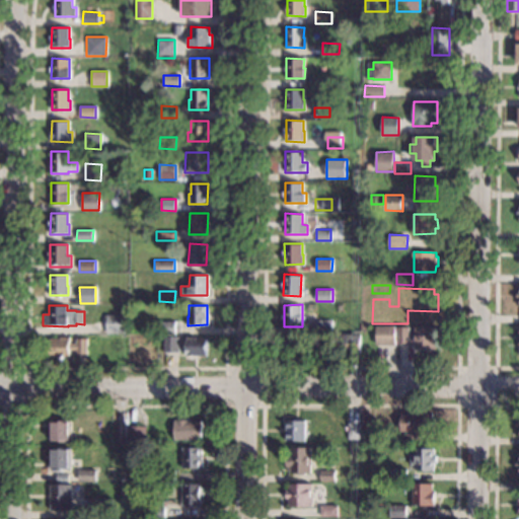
[(125,334),(106,334),(106,314),(124,314),(125,334)]
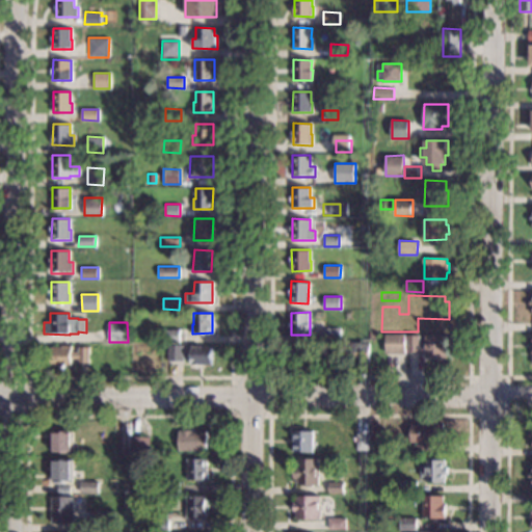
[(341,328),(340,342),(323,342),(324,327),(341,328)]
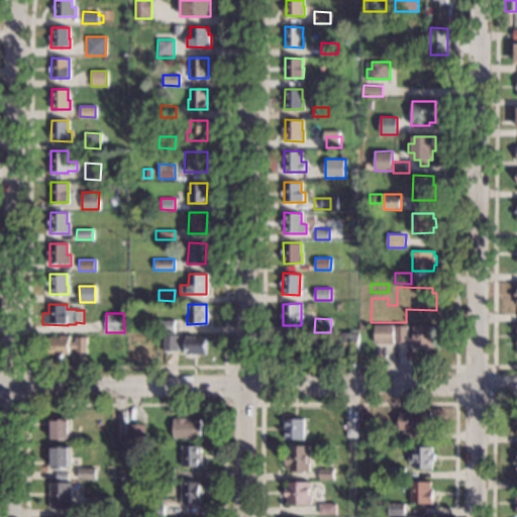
[(174,332),(157,331),(157,319),(175,320),(174,332)]
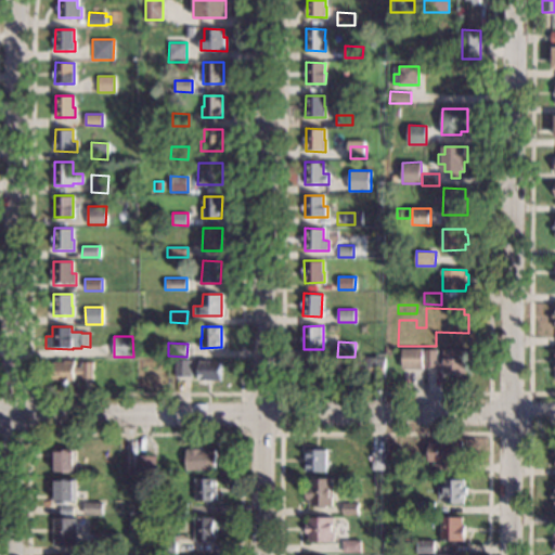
[(423,369),(402,369),(402,348),(423,349),(423,369)]
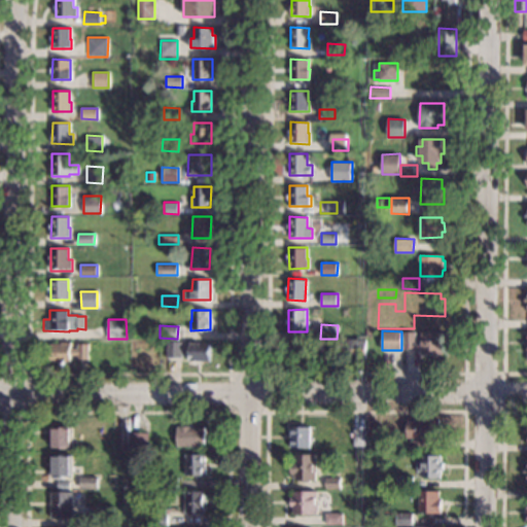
[(444,332),(443,354),(421,353),(422,348),(405,348),(406,332),(417,332),(417,339),(422,339),(423,331),(444,332)]
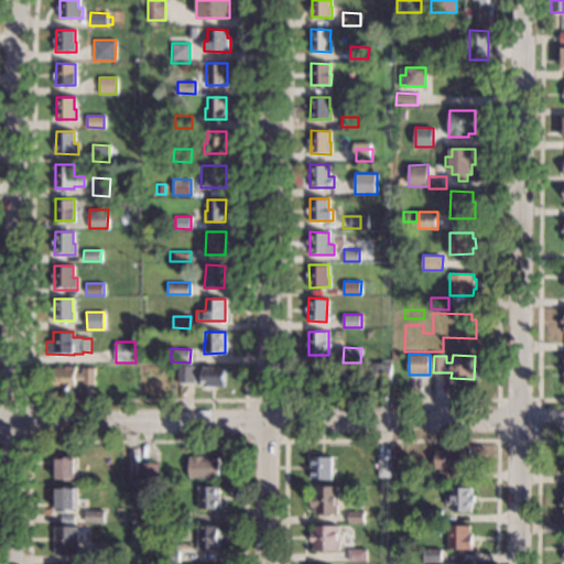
[(391,384),(368,383),(368,361),(392,362),(391,384)]
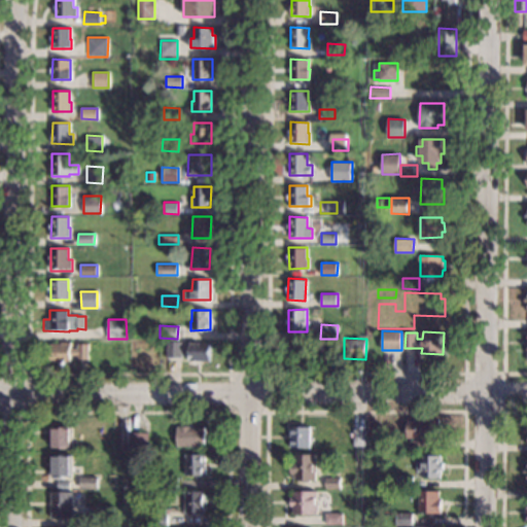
[(71,343),(70,348),(77,348),(77,343),(88,344),(88,360),(76,360),(77,355),(70,355),(70,361),(49,361),(50,344),(61,344),(61,342),(71,343)]
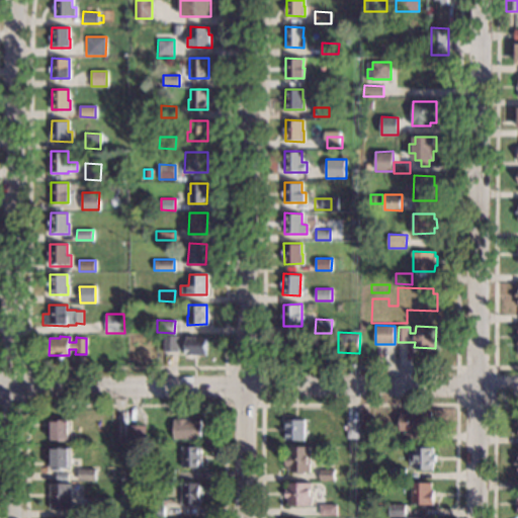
[(178,351),(164,351),(163,336),(178,336),(178,351)]
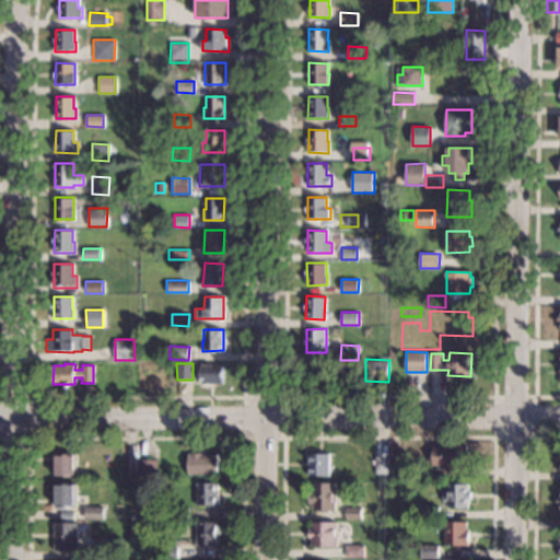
[(211,365),(223,365),(223,384),(213,384),(213,387),(200,387),(201,363),(211,363),(211,365)]
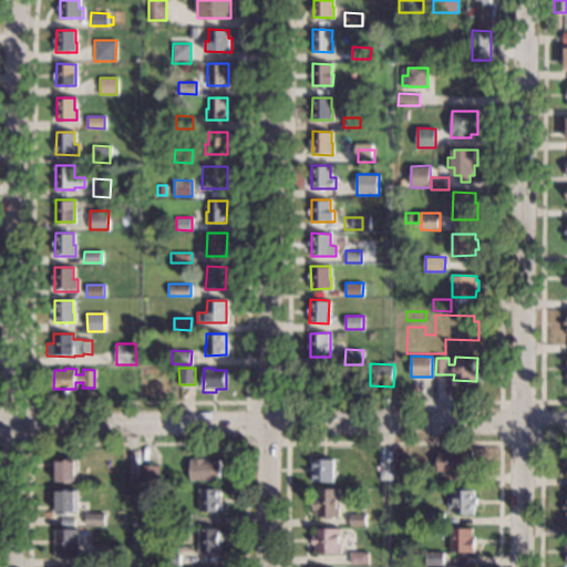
[(330,390),(309,390),(309,368),(330,369),(330,390)]
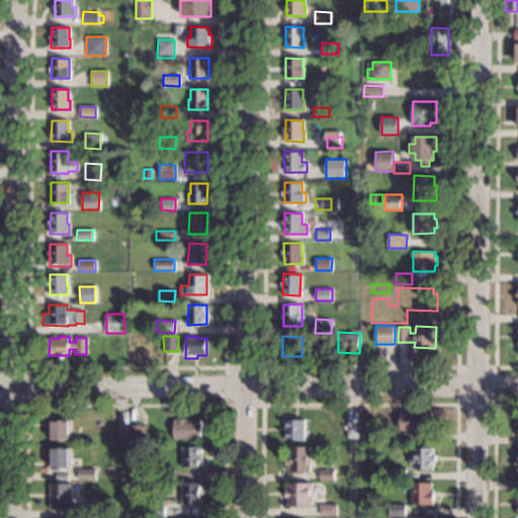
[(432,418),(434,418),(434,430),(421,430),(421,440),(407,440),(407,432),(418,432),(418,430),(401,430),(401,414),(417,414),(417,412),(432,412),(432,418)]
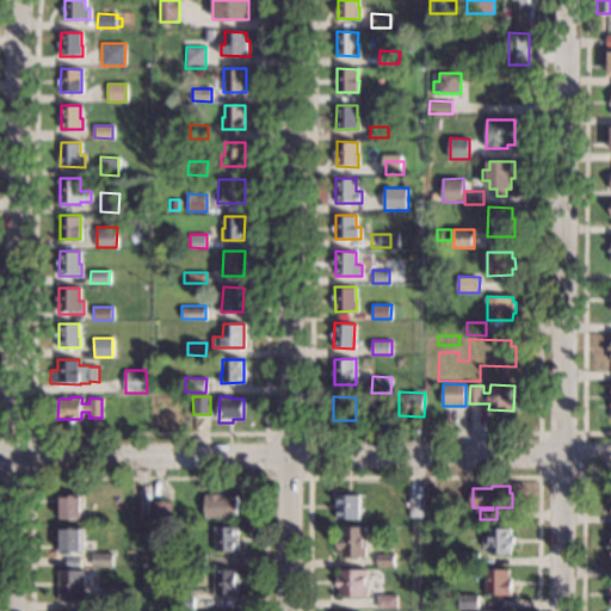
[(222,495),(238,497),(238,518),(204,517),(205,495),(207,495),(207,493),(222,494),(222,495)]
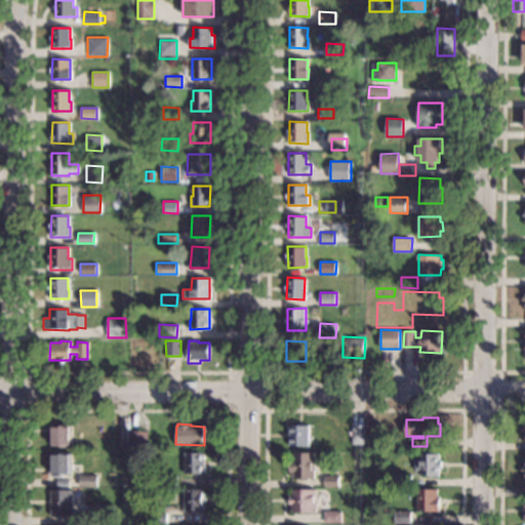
[(309,445),(289,445),(290,425),(310,425),(309,445)]
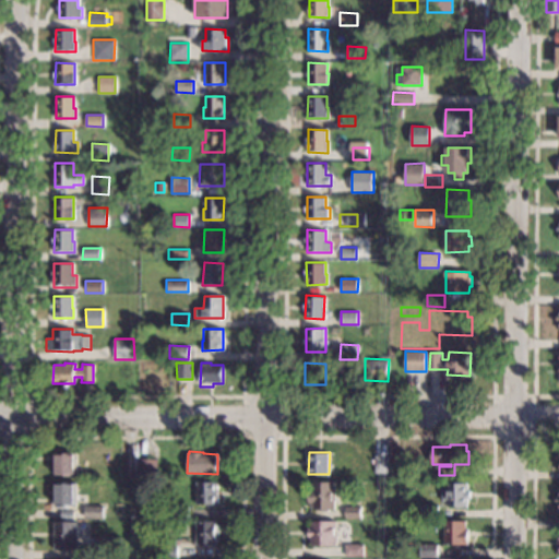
[(75,476),(55,476),(56,453),(76,453),(75,476)]
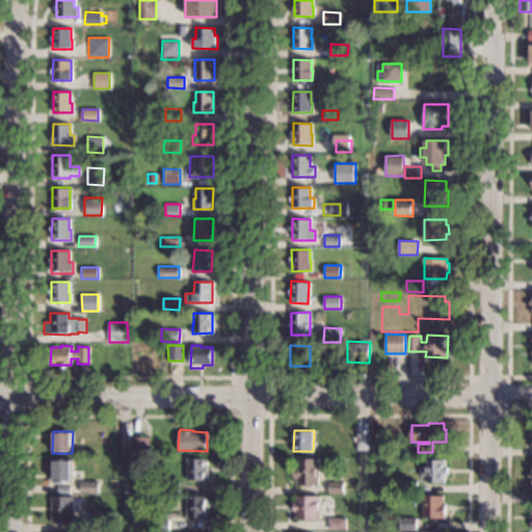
[(368,450),(356,450),(356,432),(368,433),(368,450)]
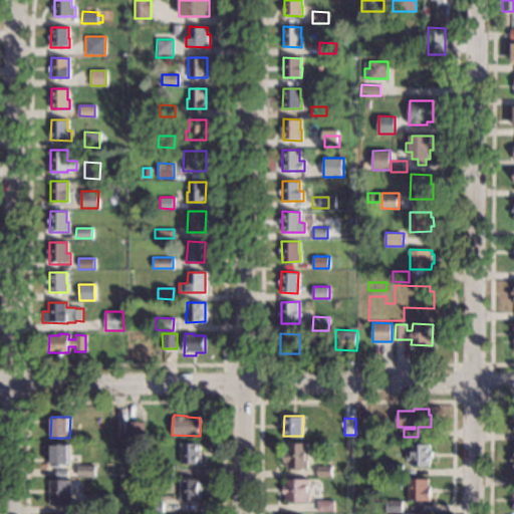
[(124,438),(112,437),(113,422),(124,422),(124,438)]
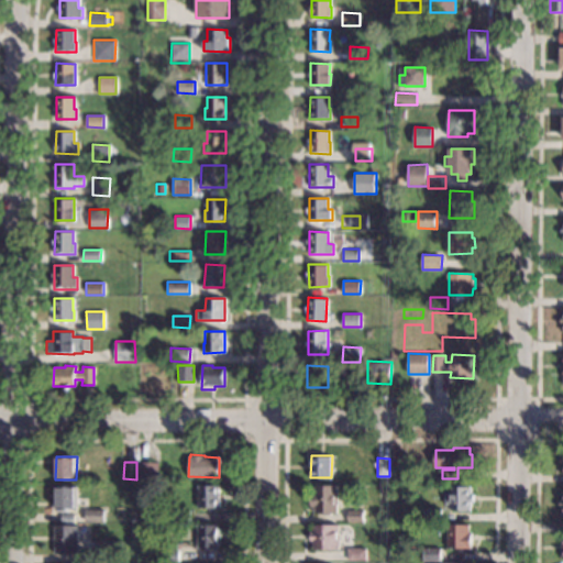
[(158,479),(140,479),(140,463),(158,463),(158,479)]
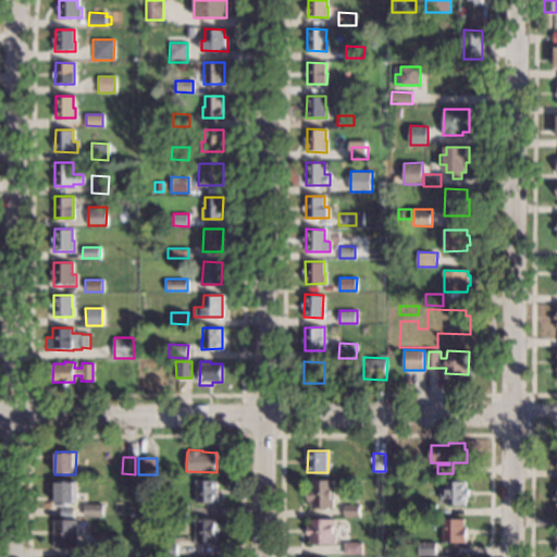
[(217,503),(196,502),(196,480),(217,480),(217,503)]
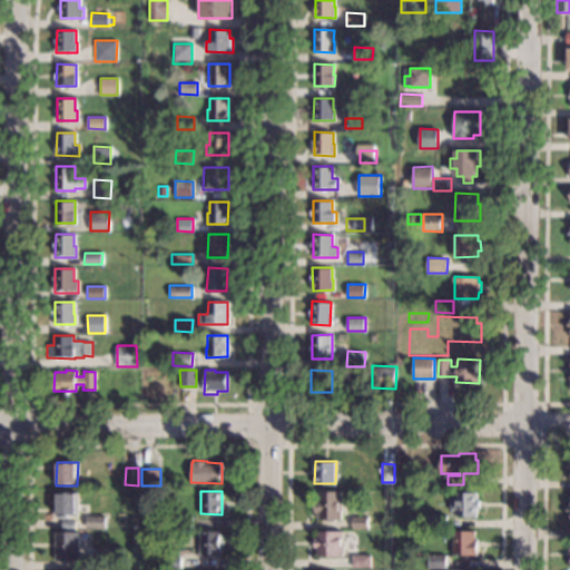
[(341,520),(318,520),(318,517),(316,517),(316,512),(314,512),(314,500),(318,501),(320,491),(342,491),(341,520)]
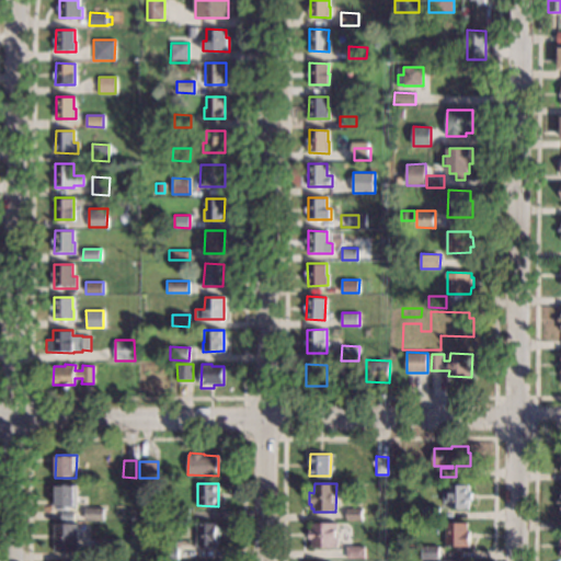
[(77,507),(55,507),(55,484),(77,484),(77,507)]
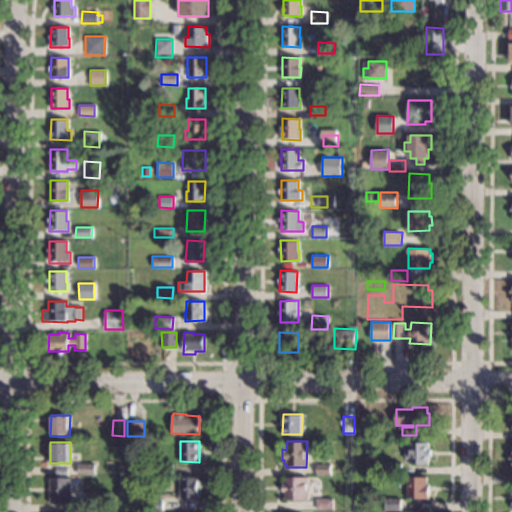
[(429,443),(429,450),(431,450),(431,457),(429,457),(429,464),(411,464),(411,460),(404,459),(405,448),(411,448),(411,442),(429,443)]
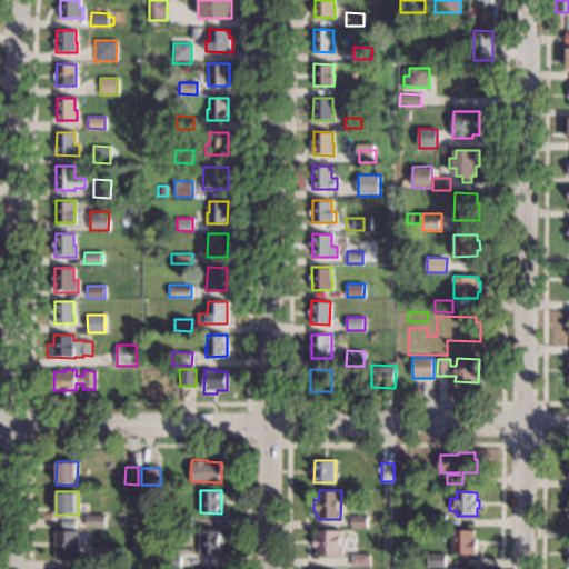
[(446,513),(446,527),(425,526),(425,520),(430,520),(430,513),(446,513)]
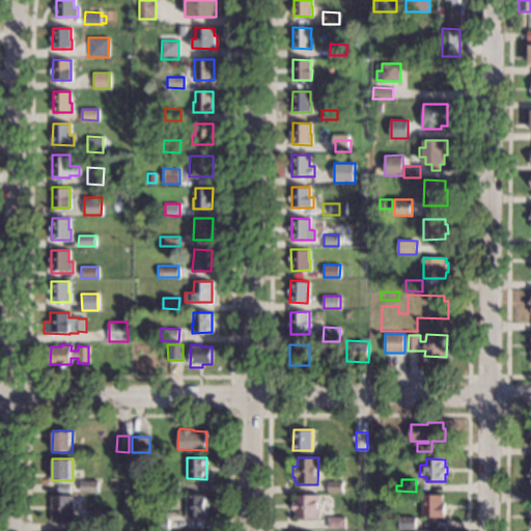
[(98,493),(80,492),(80,480),(98,480),(98,493)]
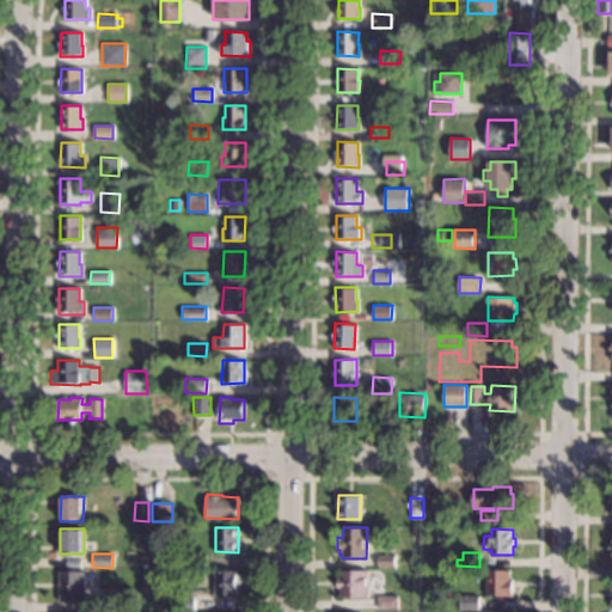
[(206,568),(189,568),(189,555),(206,555),(206,568)]
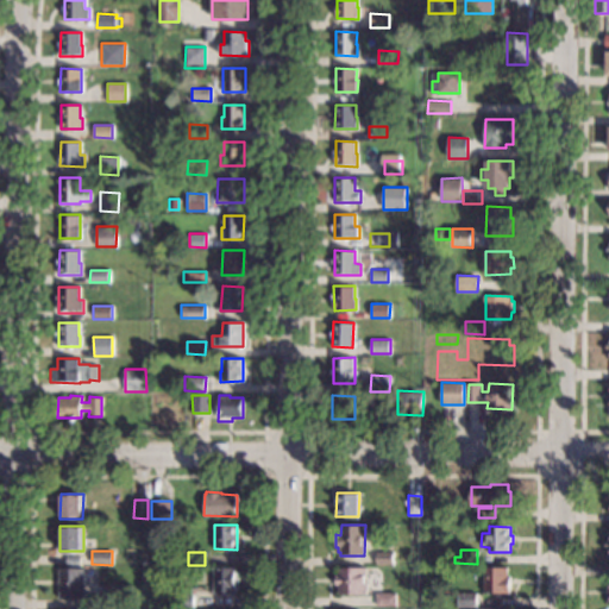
[(394,564),(376,564),(376,552),(394,552),(394,564)]
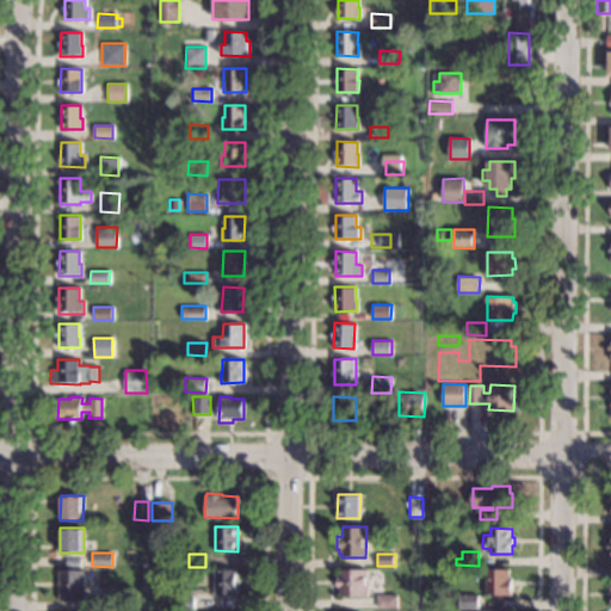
[(238,593),(214,593),(215,568),(238,569),(238,593)]
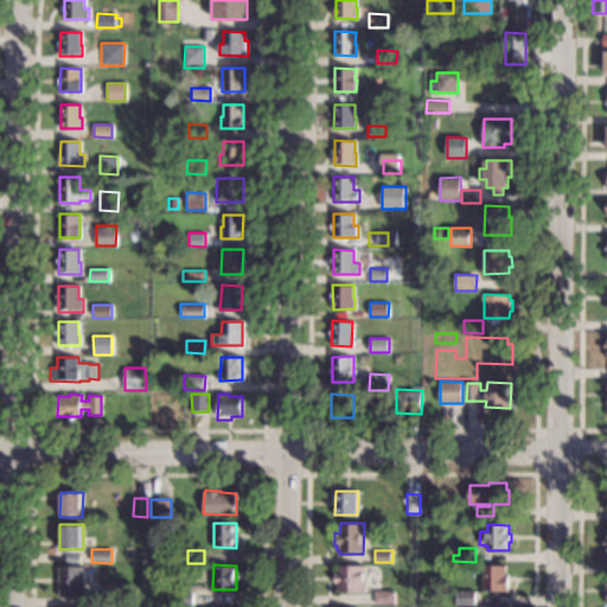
[(506,564),(506,574),(509,574),(509,592),(483,590),(484,564),(506,564)]
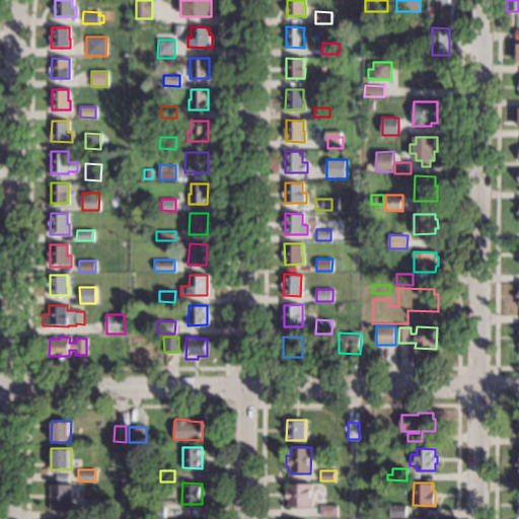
[(71,510),(50,510),(50,484),(71,484),(71,510)]
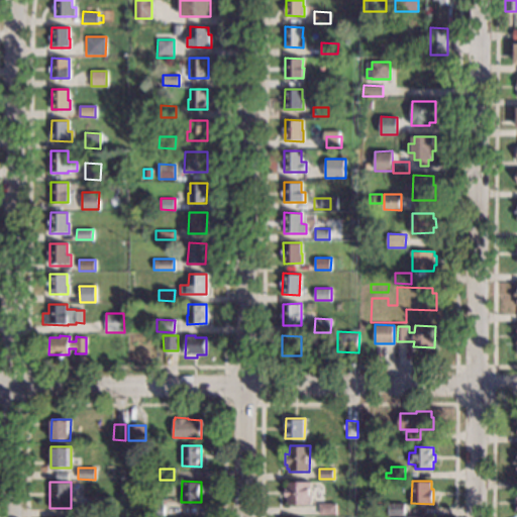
[(311,504),(287,505),(287,497),(285,497),(285,489),(287,489),(287,482),(311,482),(311,504)]
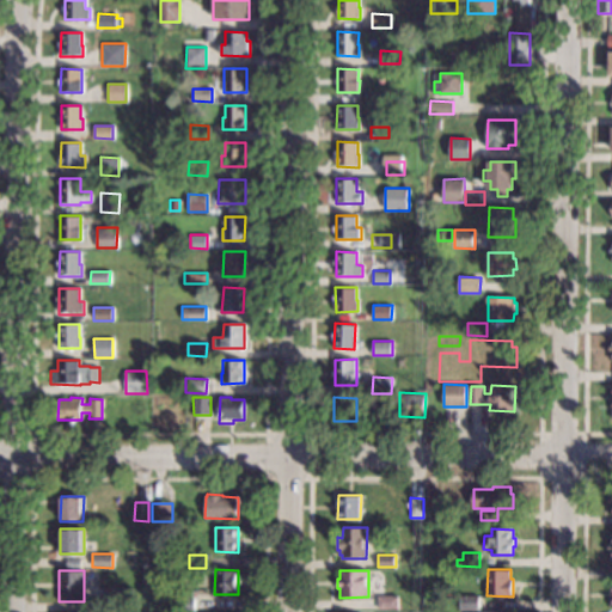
[(193,598),(194,598),(194,611),(176,610),(177,591),(193,592),(193,598)]
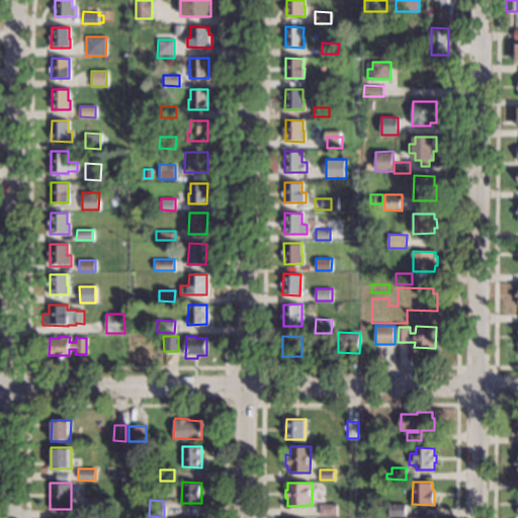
[(94,516),(78,515),(78,504),(94,504),(94,516)]
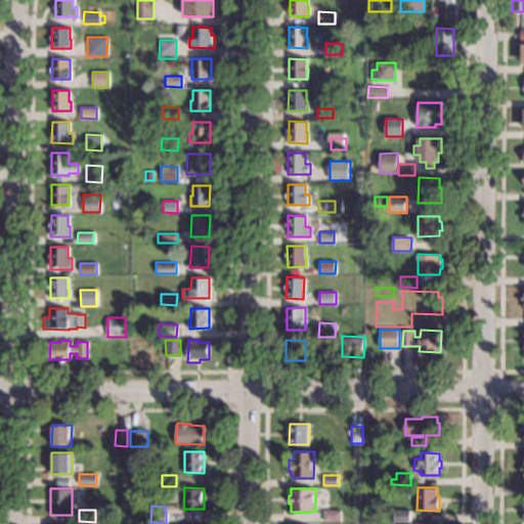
[(341,521),(323,522),(323,510),(340,510),(341,521)]
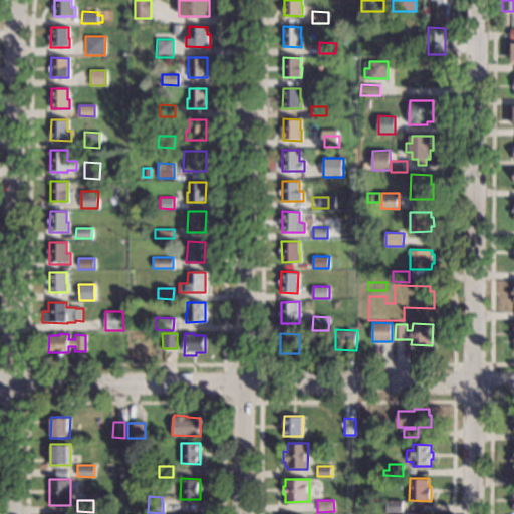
[(403,512),(387,512),(388,500),(403,501),(403,512)]
